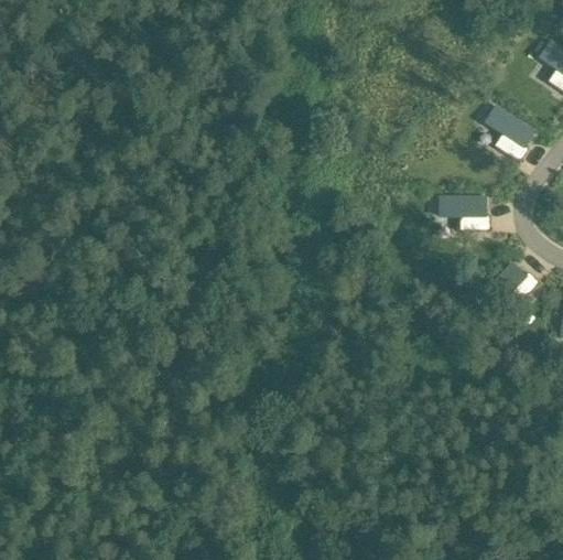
[(562,47),(550,39),(537,56),(554,68),(548,79),(562,89),(562,47)]
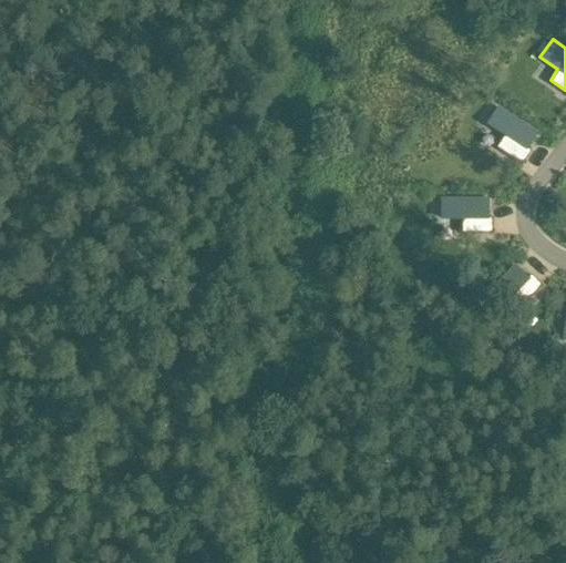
[(497,104),(485,122),(504,134),(496,145),(522,162),(531,149),(527,146),(538,131),(497,104)]
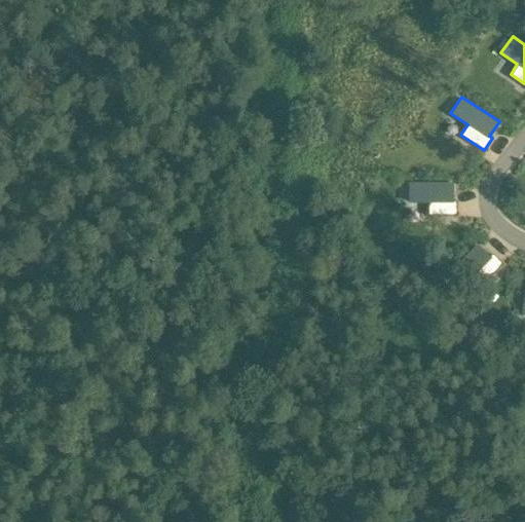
[(409,182),(409,202),(428,202),(428,215),(457,215),(457,199),(454,199),(454,183),(409,182)]
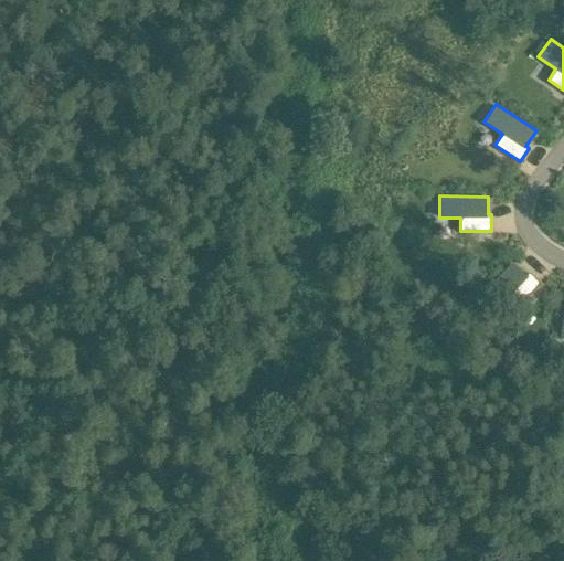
[(513,262),(480,296),(496,311),(511,296),(520,305),(541,283),(530,272),(527,274),(513,262)]
